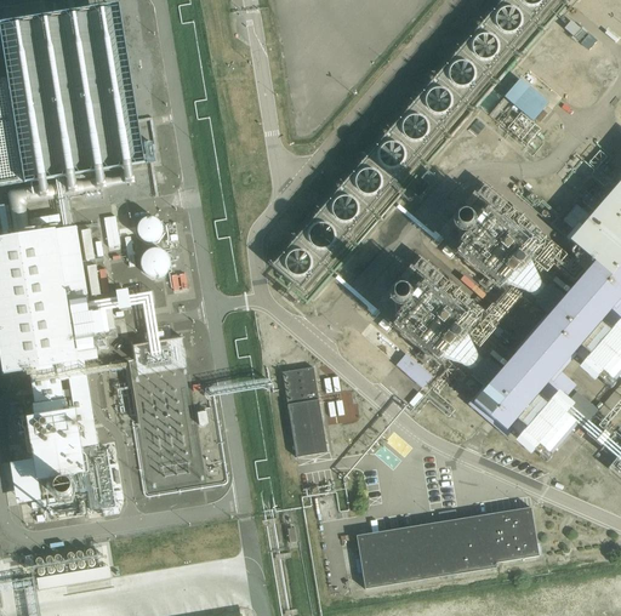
[(511,0),(277,272),(305,296),(559,0),(511,0)]
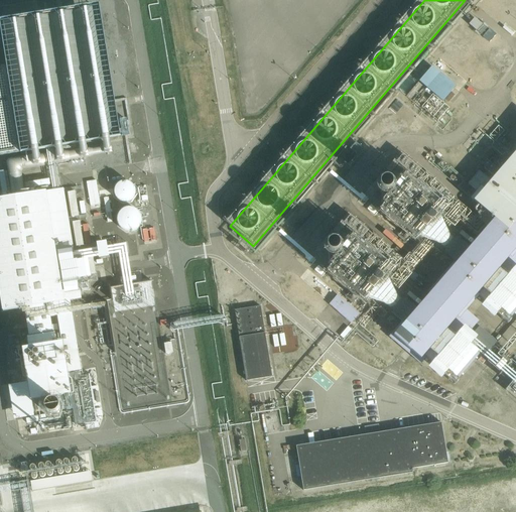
[(99,6),(0,21),(0,37),(21,169),(122,153),(99,6)]
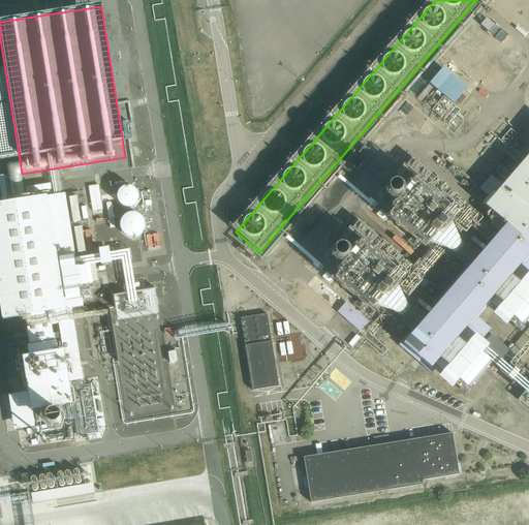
[(481,21),(493,31),(498,26),(487,16),(481,21)]
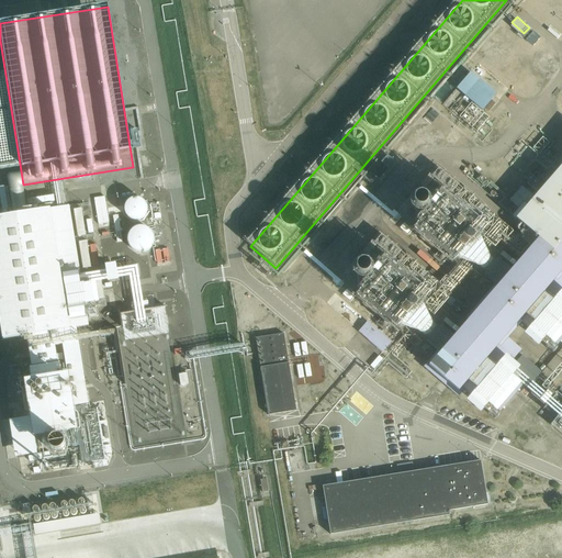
[(526,36),(532,43),(540,34),(532,28),(526,36)]
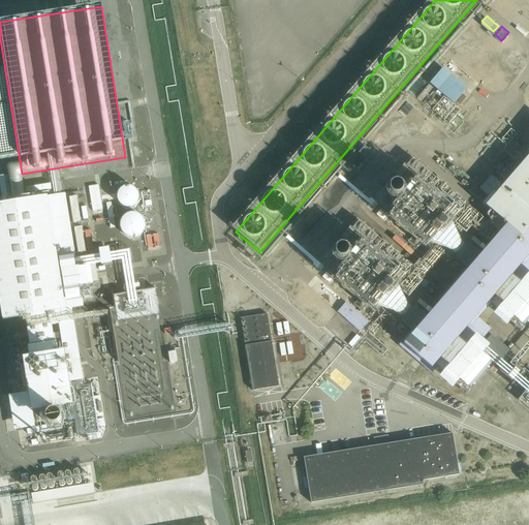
[(432,89),(455,109),(467,93),(444,74),(432,89)]
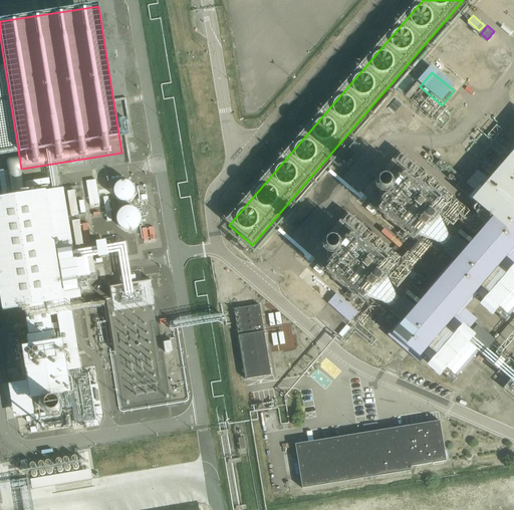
[(492,214),(389,335),(417,358),(513,243),(513,148),(471,198),(492,214)]
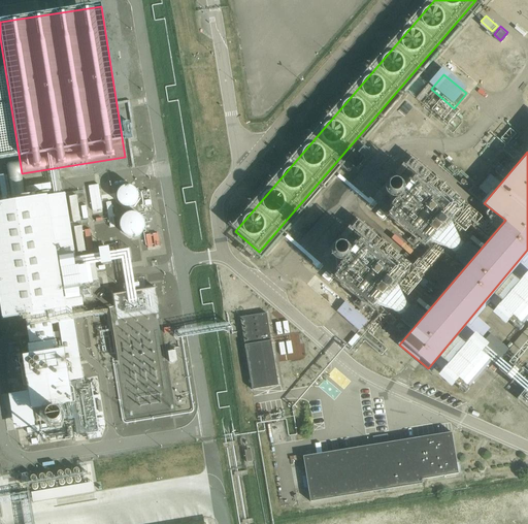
[(120,202),(138,201),(137,182),(119,183),(120,202)]
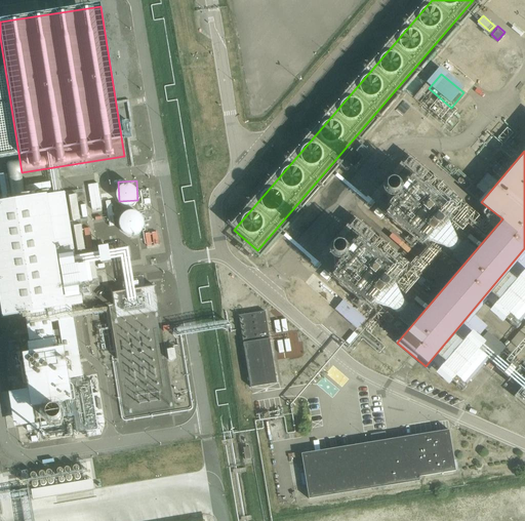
[(11,312),(66,304),(47,192),(0,199),(0,295),(3,314),(11,312)]
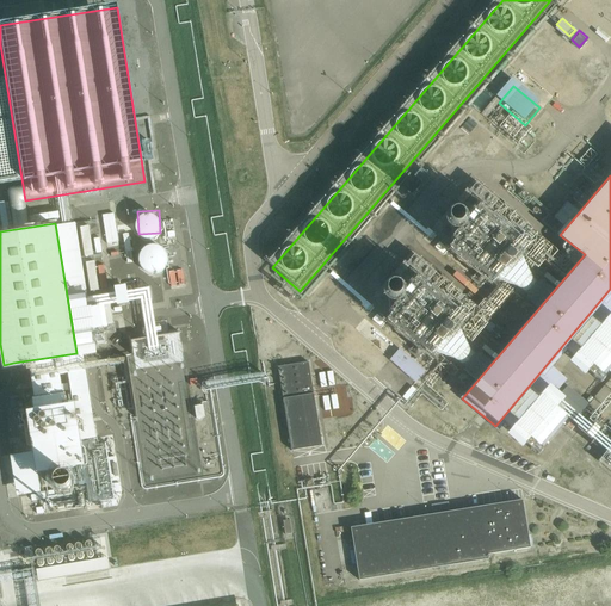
[(160,272),(172,251),(149,239),(137,260),(160,272)]
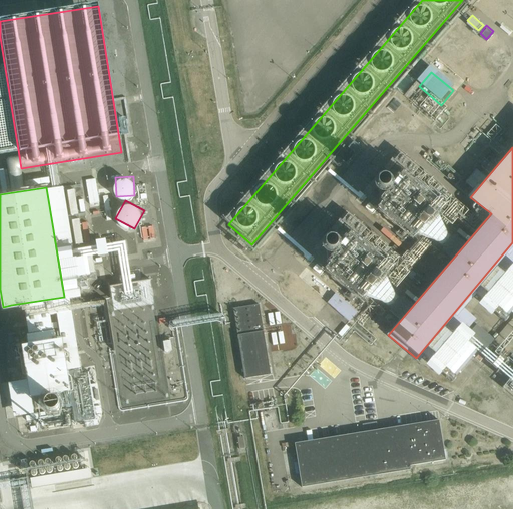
[(498,282),(482,302),(489,308),(480,319),(493,331),(499,323),(507,330),(512,323),(512,281),(506,289),(498,282)]
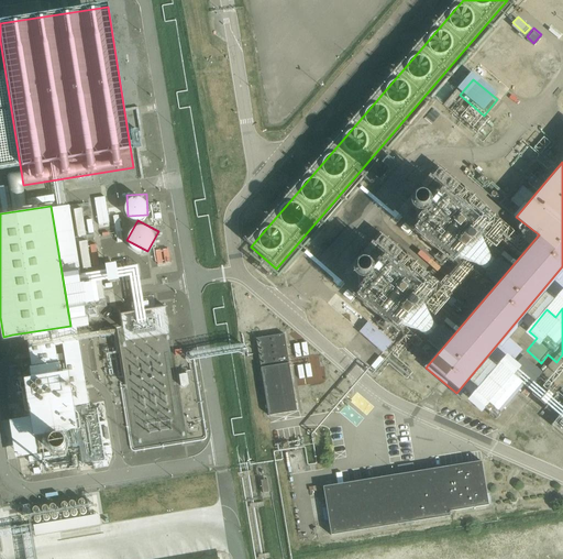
[(393,339),(370,318),(360,329),(383,349),(393,339)]
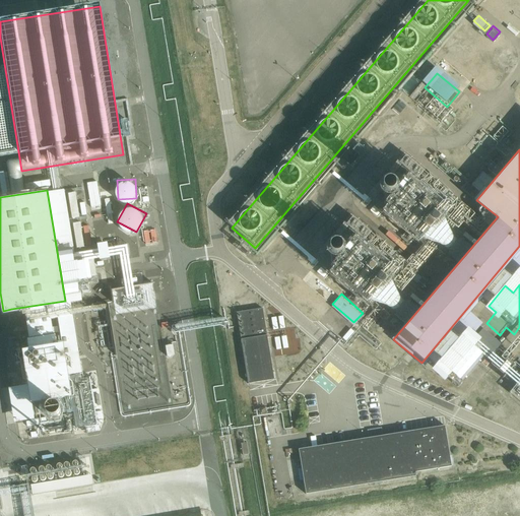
[(419,296),(415,301),(421,306),(426,301),(419,296)]
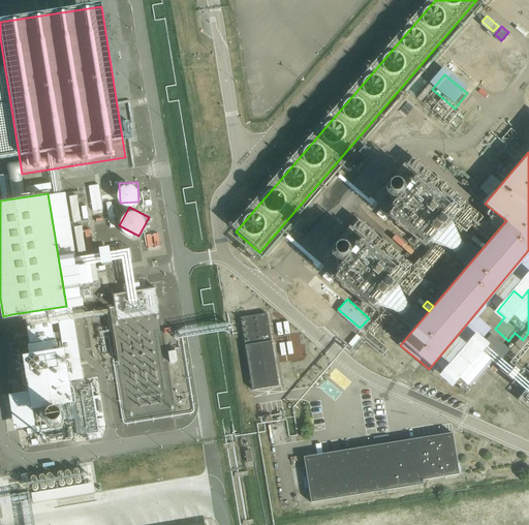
[(268,310),(241,314),(253,387),(279,382),(268,310)]
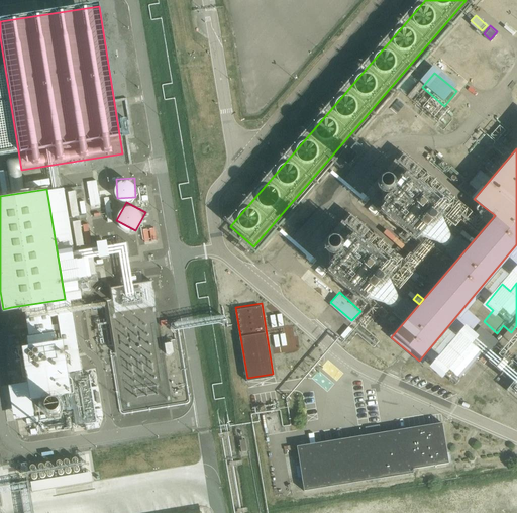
[(450,343),(433,364),(440,370),(431,381),(444,393),(450,386),(457,392),(480,367),(473,361),(481,350),(467,338),(457,350),(450,343)]
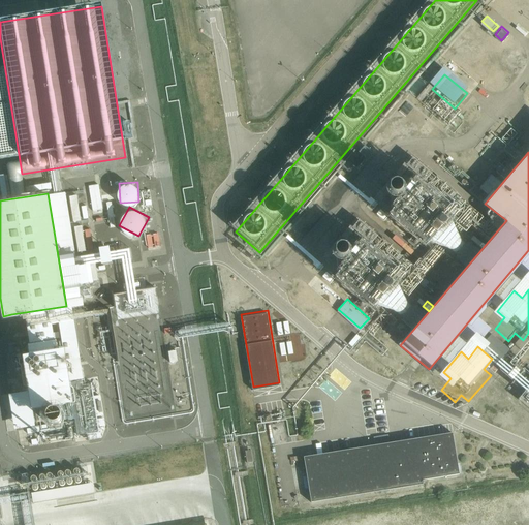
[(405,436),(417,434),(415,421),(402,424),(405,436)]
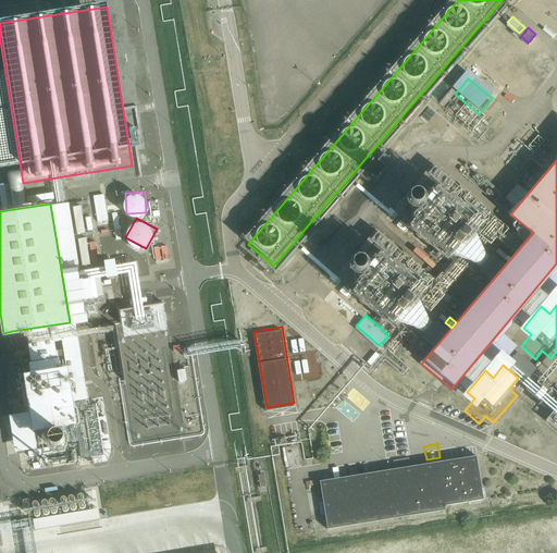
[(478,454),(322,479),(330,528),(449,508),(448,504),(485,498),(478,454)]
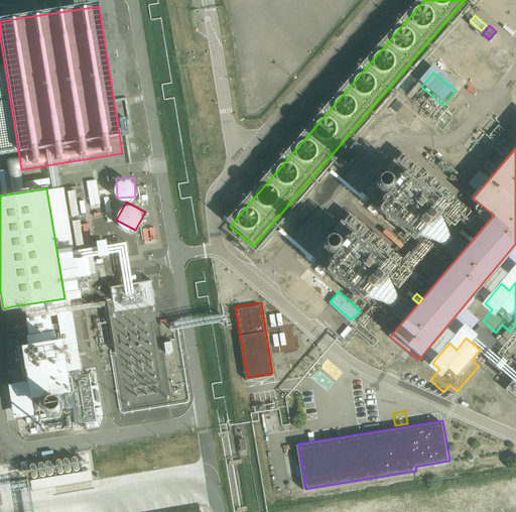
[(378,421),(364,423),(365,429),(379,427),(378,421)]
